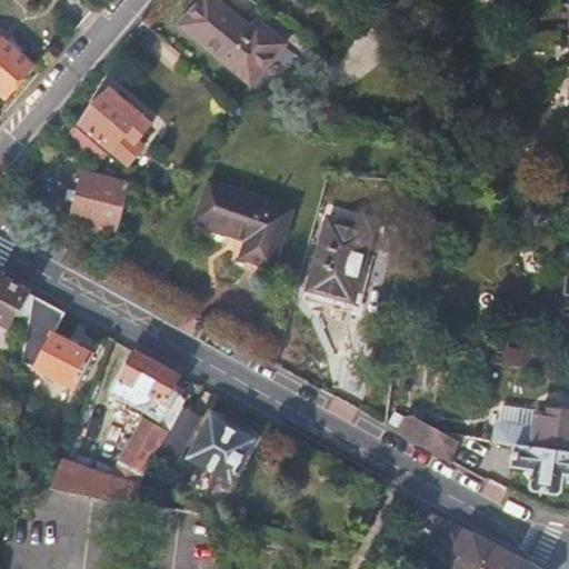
[(255,82),(288,43),(262,21),(253,29),(217,0),(205,0),(185,25),(255,82)]
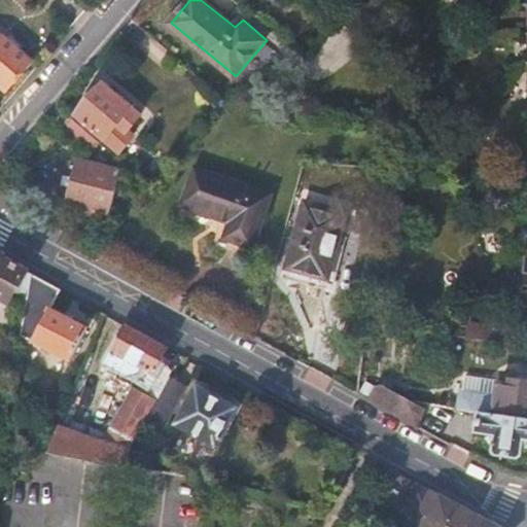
[(2,36),(0,35),(0,84),(6,91),(31,62),(2,36)]
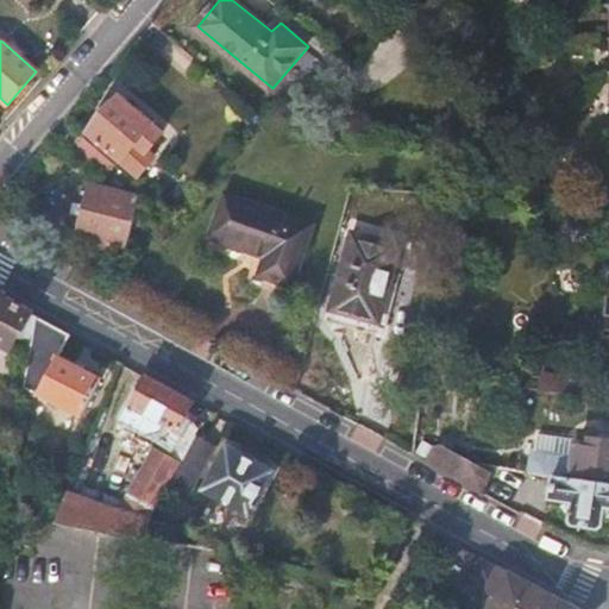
[(117,105),(107,114),(90,133),(154,187),(170,168),(149,150),(164,135),(123,98),(117,105)]
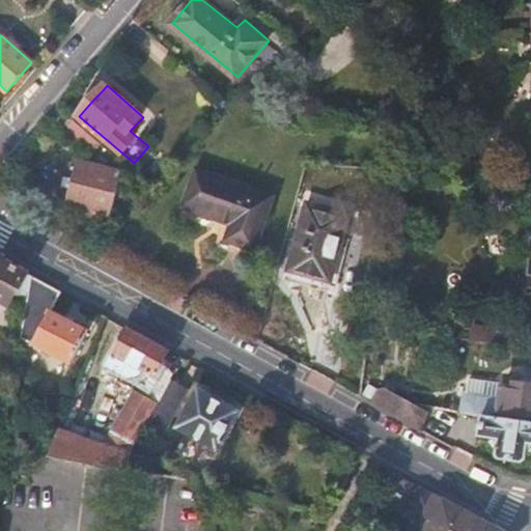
[(91,98),(93,100),(102,91),(98,88),(94,89),(90,93),(91,98)]
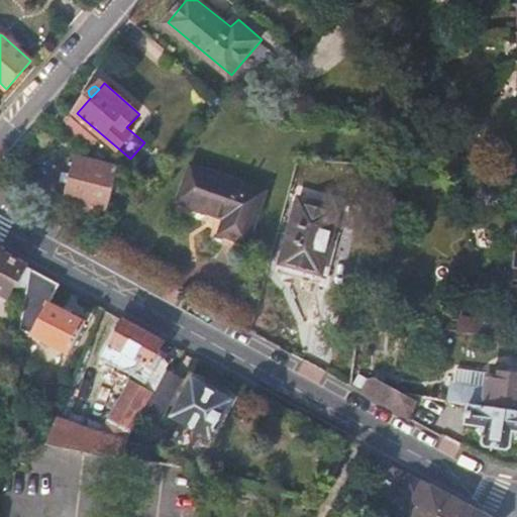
[(84,145),(93,134),(66,111),(56,122),(84,145)]
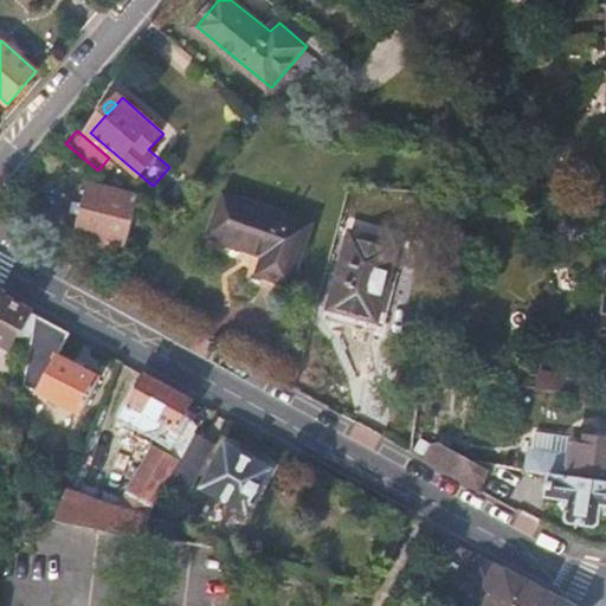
[(127,245),(140,198),(92,185),(78,233),(127,245)]
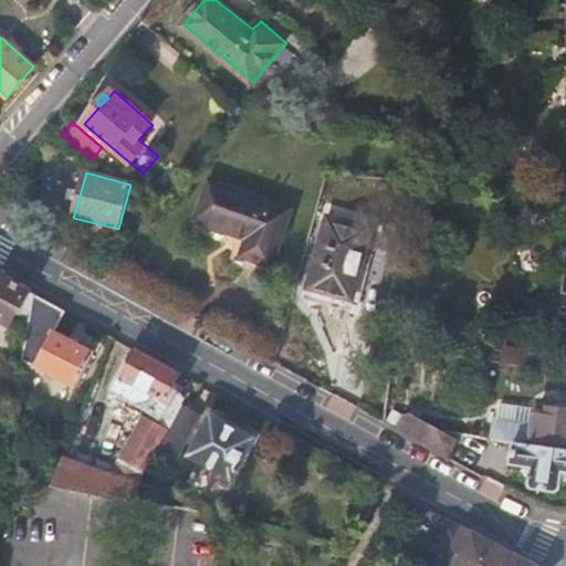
[(211,181),(198,220),(253,240),(245,259),(274,269),(293,210),(211,181)]
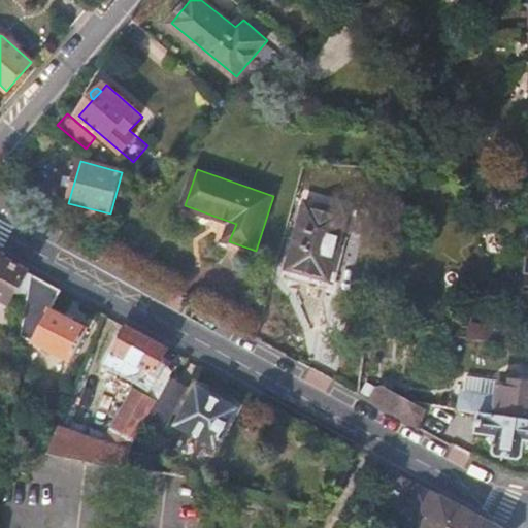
[(305,208),(287,278),(327,291),(348,217),(324,209),(322,212),(305,208)]
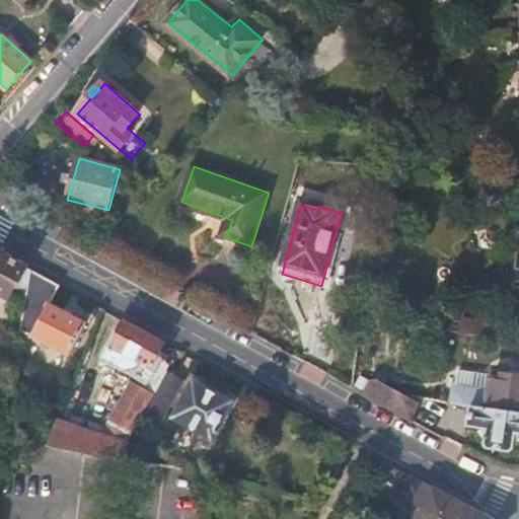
[(0,293),(10,299),(13,297),(27,305),(33,271),(3,254),(0,251),(0,293)]
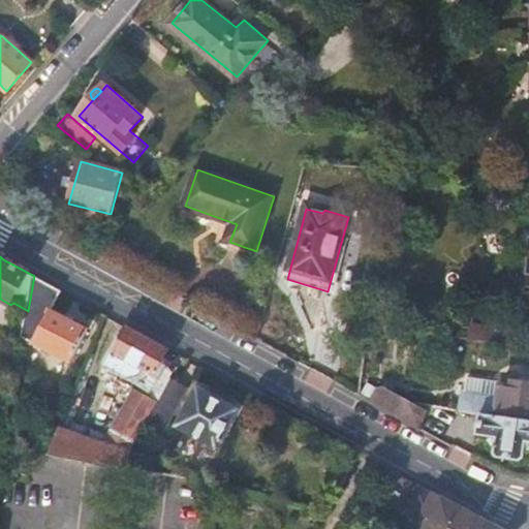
[(63,291),(34,276),(28,311),(24,337),(70,363),(89,333),(53,312),(63,291)]
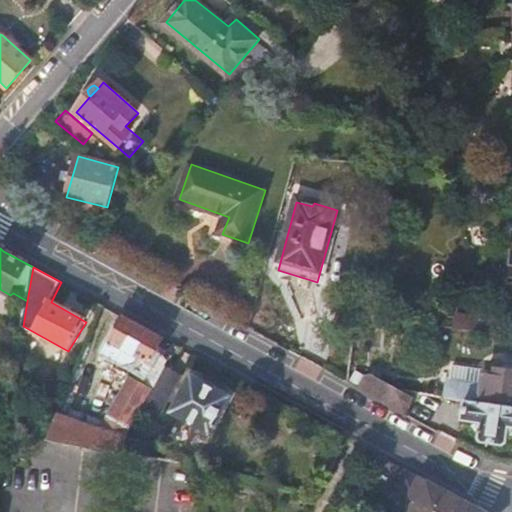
[(471,314),(454,311),(451,329),(494,335),(498,314),(472,310),(471,314)]
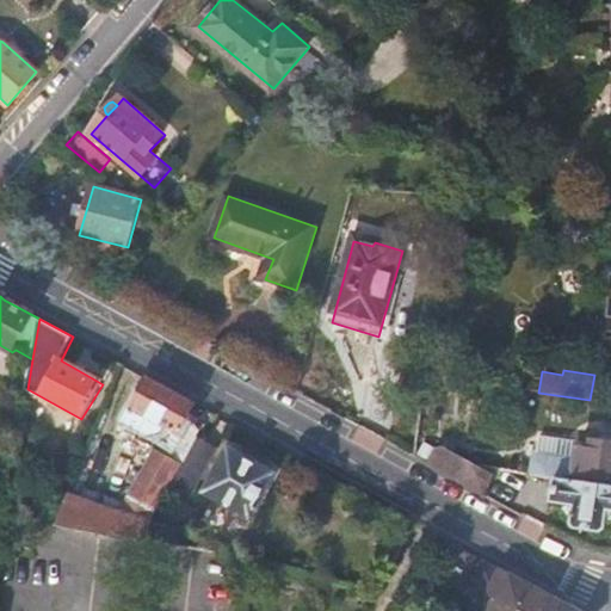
[(179,430),(196,403),(173,392),(149,378),(127,419),(152,433),(165,426),(166,423),(179,430)]
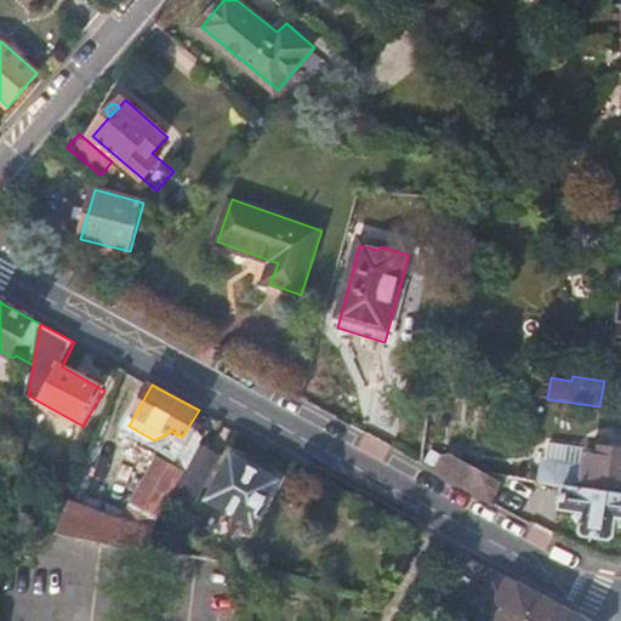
[(220,448),(201,438),(197,448),(178,483),(195,491),(220,448)]
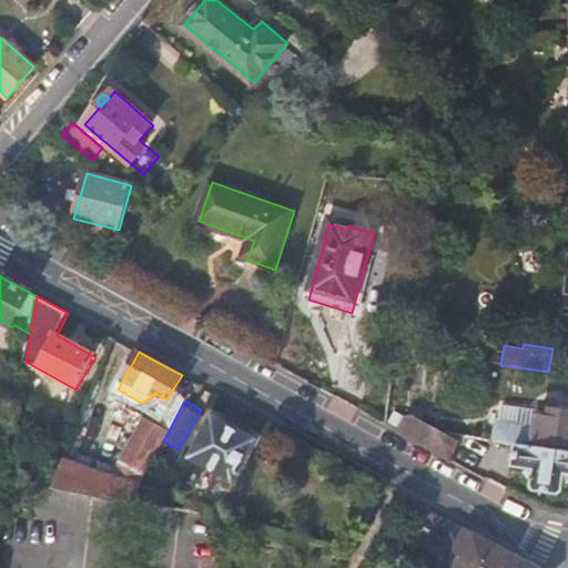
[(64,457),(51,488),(131,501),(163,442),(180,409),(164,402),(161,406),(155,405),(152,409),(151,408),(120,467),(117,466),(117,458),(103,457),(102,464),(94,462),(97,455),(79,452),(75,459),(64,457)]
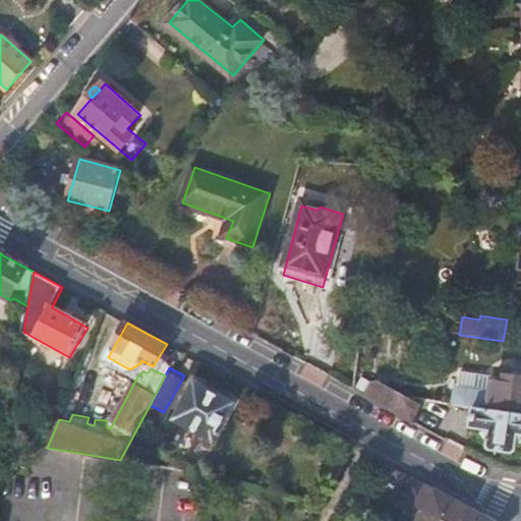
[(458,404),(475,407),(520,414),(520,377),(508,375),(507,381),(462,373),(458,404)]
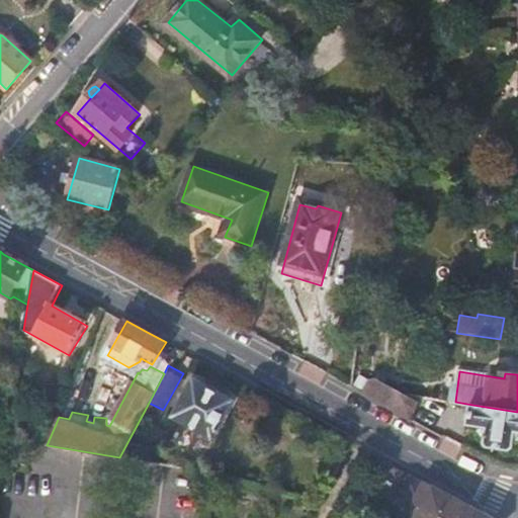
[(233,399),(195,378),(175,417),(214,436),(233,399)]
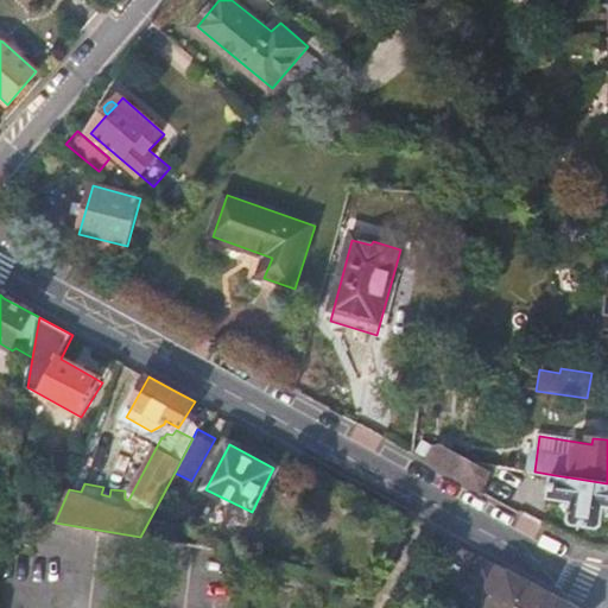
[(425,461),(481,493),(492,472),(474,461),(444,444),(434,445),(425,461)]
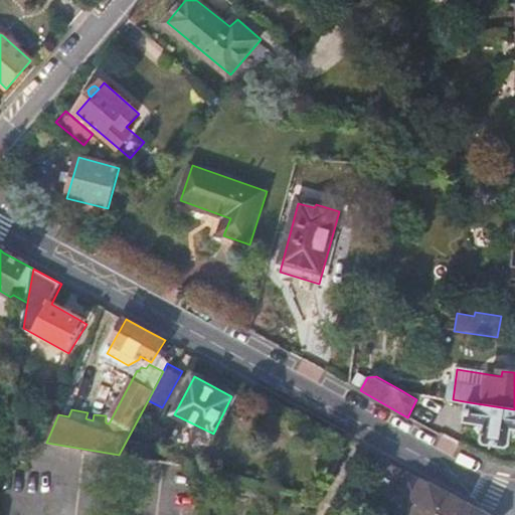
[(514,409),(470,402),(467,423),(481,424),(484,431),(481,442),(487,447),(507,450),(511,446),(512,435),(514,433),(514,409)]
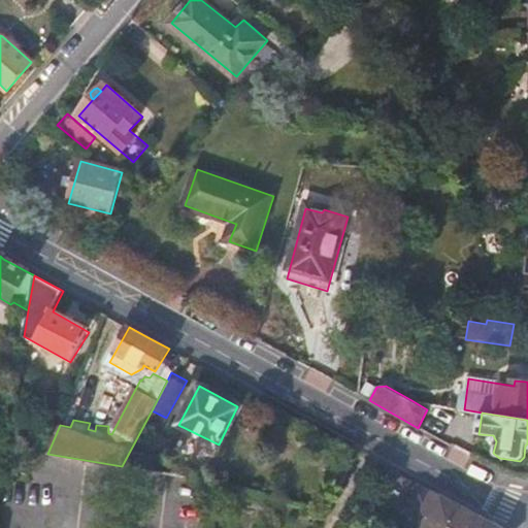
[(498,527),(450,501),(419,485),(405,509),(421,519),(416,527),(415,527),(498,527)]
